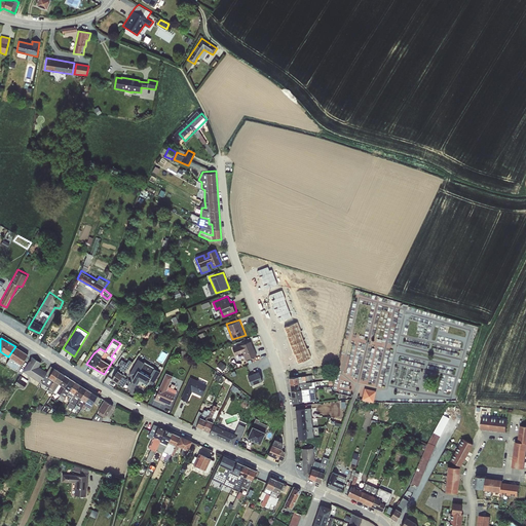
[(242,351),(246,360),(257,357),(251,341),(232,347),(235,352),(242,351)]
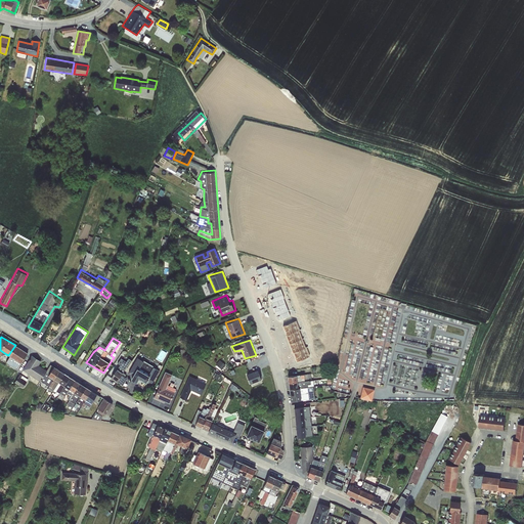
[(15,345),(8,355),(9,356),(14,359),(22,363),(28,353),(15,345)]
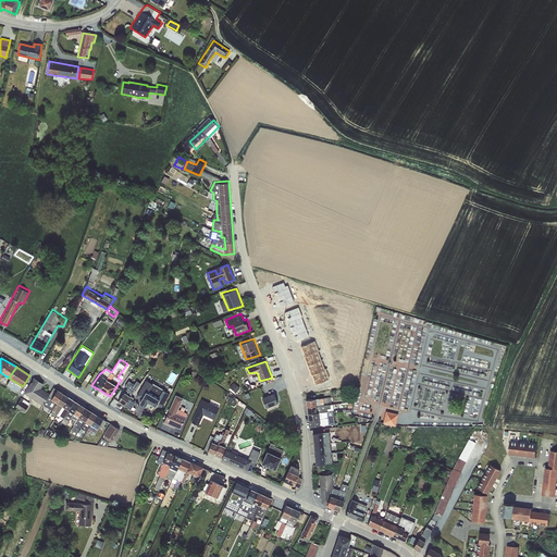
[(50,394),(41,388),(44,384),(34,378),(24,394),(42,406),(48,397),(50,394)]
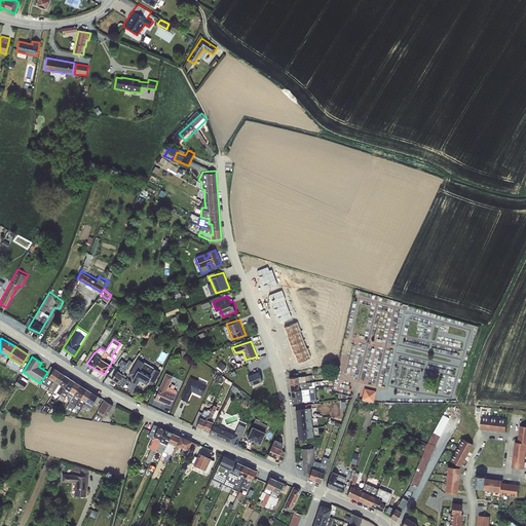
[(11,365),(14,361),(9,358),(6,364),(16,371),(19,369),(11,365)]
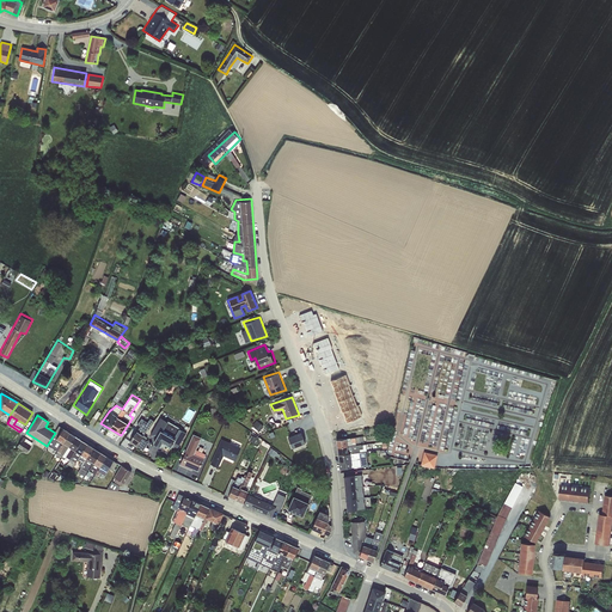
[(188,432),(160,417),(150,435),(154,438),(152,441),(164,448),(166,444),(178,451),(188,432)]
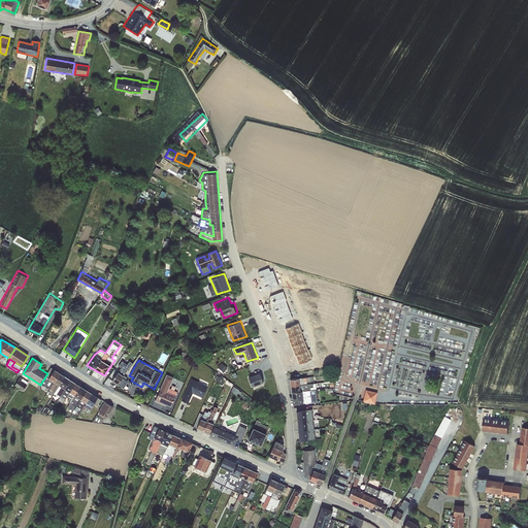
[(11,366),(19,370),(22,366),(14,362),(11,366)]
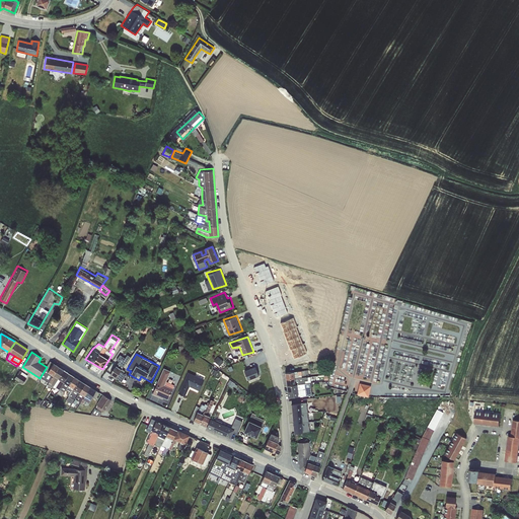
[(220,366),(224,360),(218,356),(214,362),(220,366)]
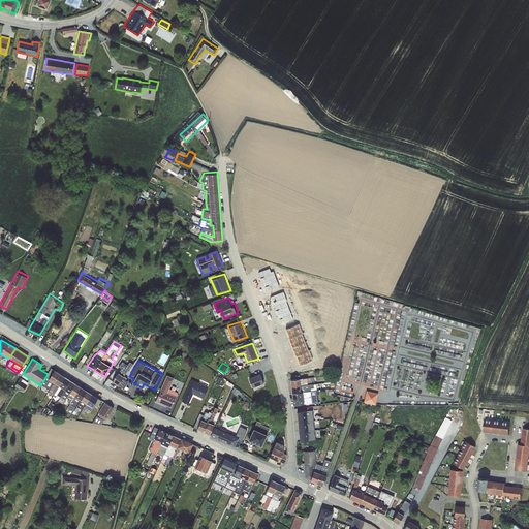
[(111,382),(117,386),(129,369),(122,365),(111,382)]
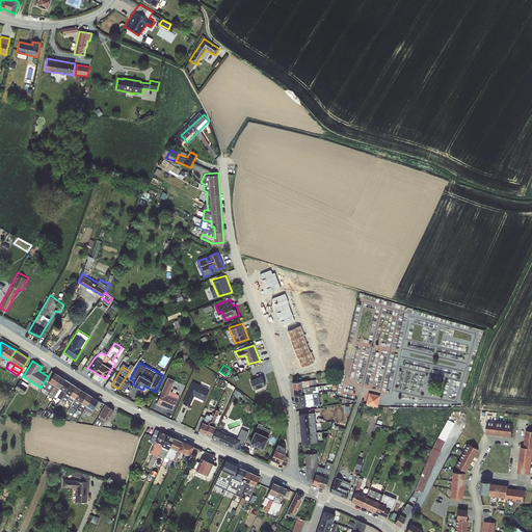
[(48,376),(46,379),(49,381),(55,372),(51,370),(48,376)]
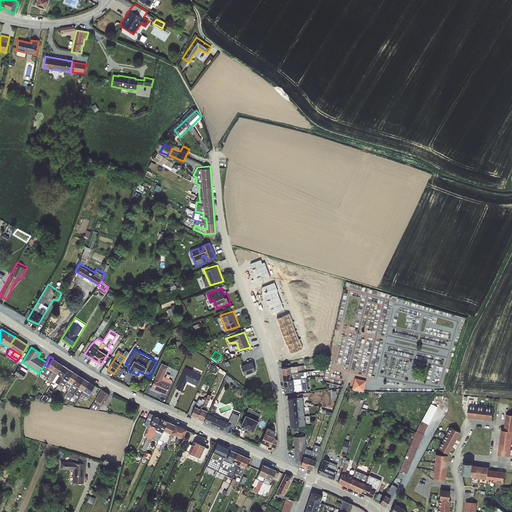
[(47,367),(52,370),(58,362),(53,358),(47,367)]
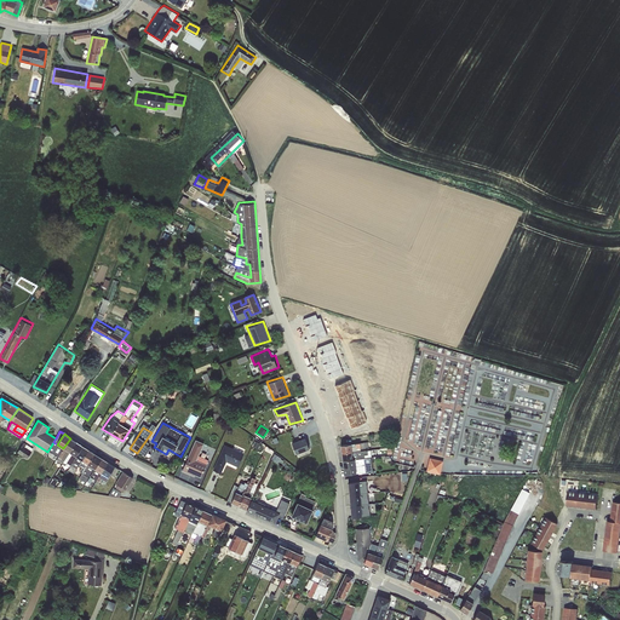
[(304,436),(290,442),(294,453),(309,448),(304,436)]
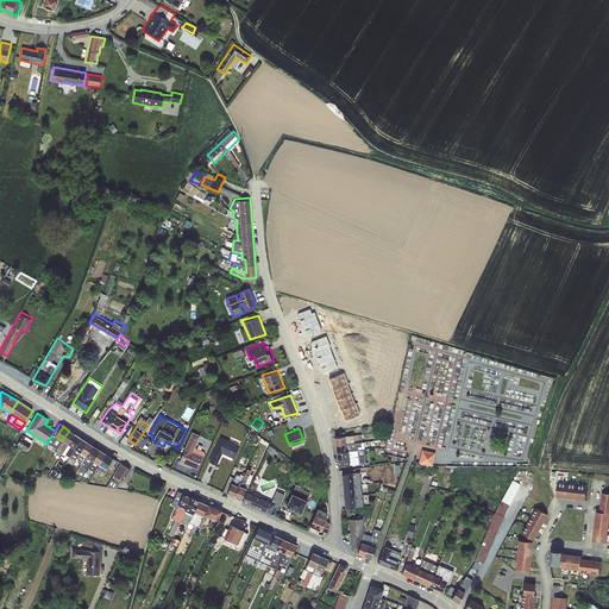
[(69,431),(62,440),(68,445),(75,434),(69,431)]
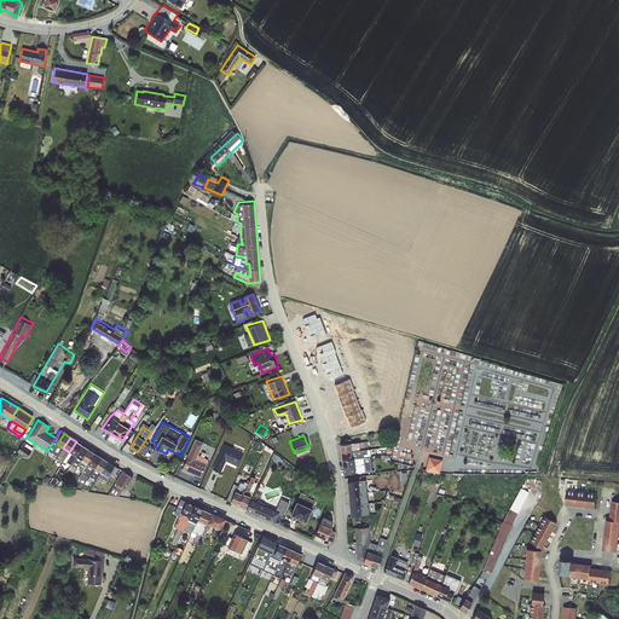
[(204,443),(196,439),(181,469),(201,476),(208,460),(198,455),(204,443)]
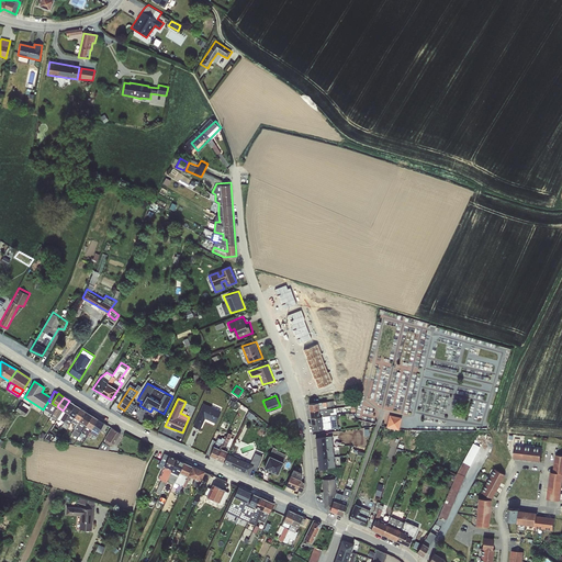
[(69,401),(63,411),(69,414),(75,404),(69,401)]
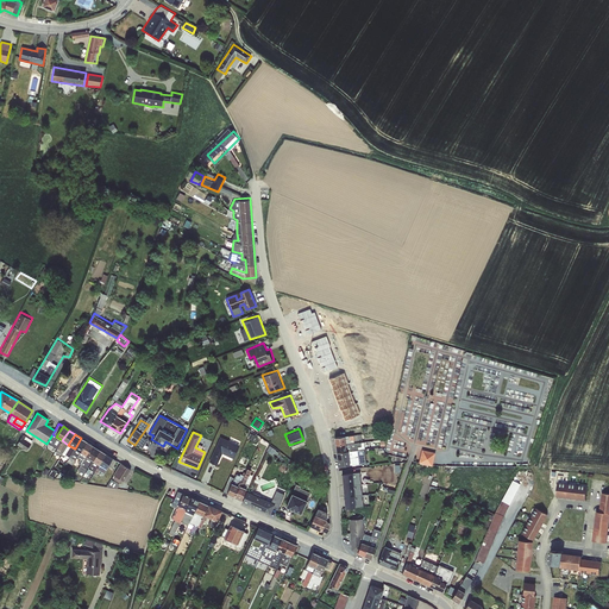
[(333,434),(338,465),(368,464),(366,449),(360,449),(360,434),(333,434)]
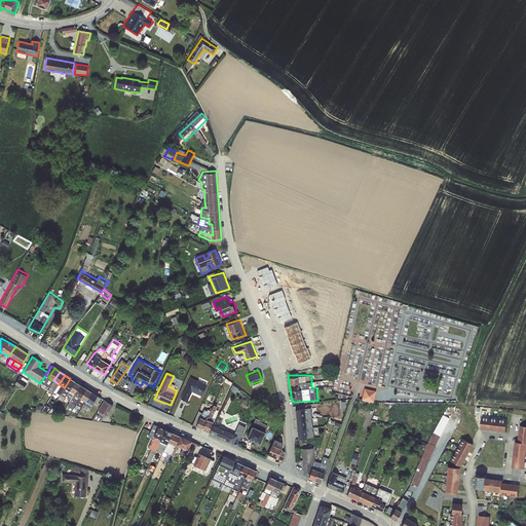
[(19,378),(14,384),(24,389),(29,383),(28,382),(28,381),(21,376),(19,378)]
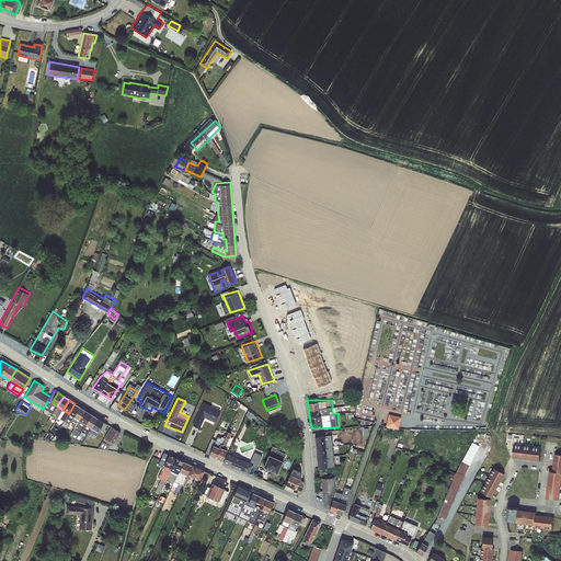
[(50,412),(53,414),(57,405),(52,402),(46,410),(47,410),(50,412)]
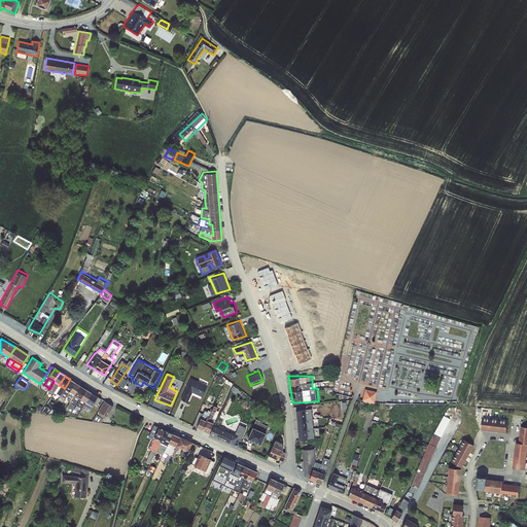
[(190,378),(181,399),(188,402),(192,392),(203,396),(207,385),(190,378)]
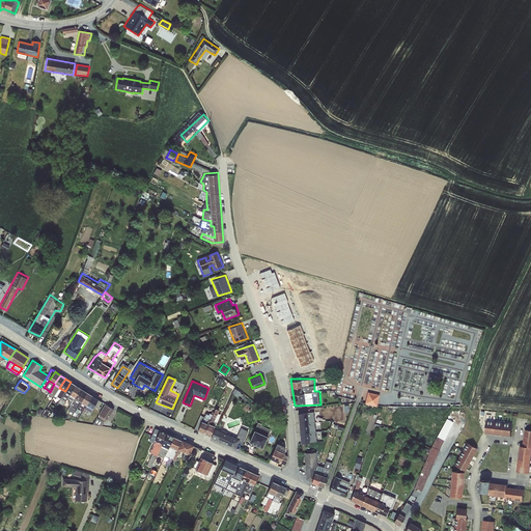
[(71,382),(65,391),(70,394),(76,386),(71,382)]
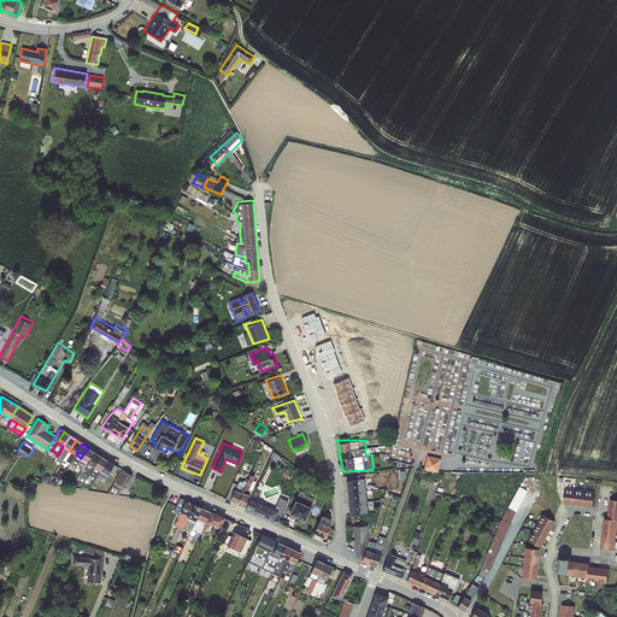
[(63,446),(58,456),(62,457),(64,459),(69,451),(63,446)]
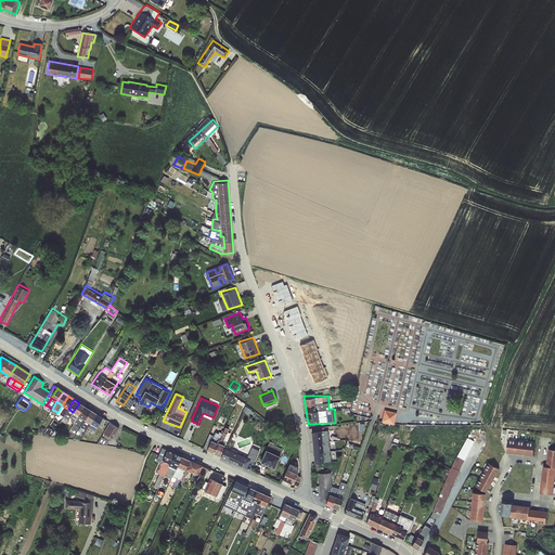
[(79,403),(73,412),(78,415),(85,407),(79,403)]
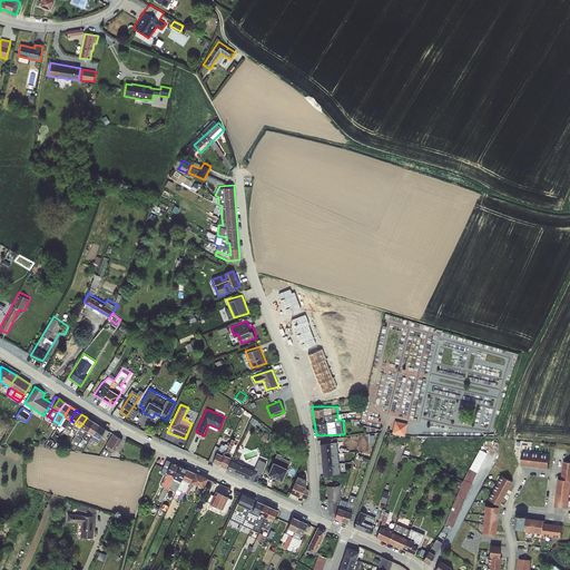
[(64,416),(59,424),(61,425),(65,428),(70,420),(64,416)]
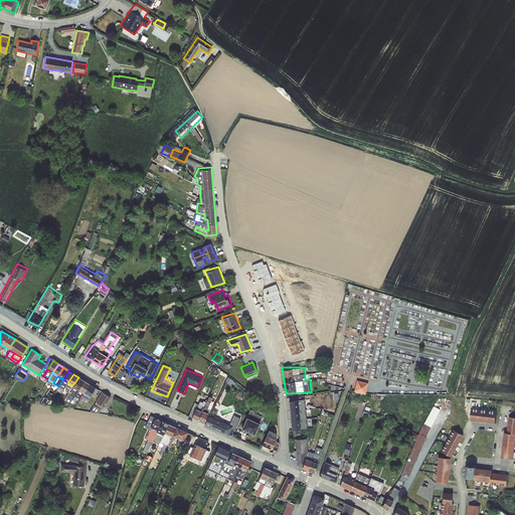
[(72,385),(78,389),(84,381),(78,377),(72,385)]
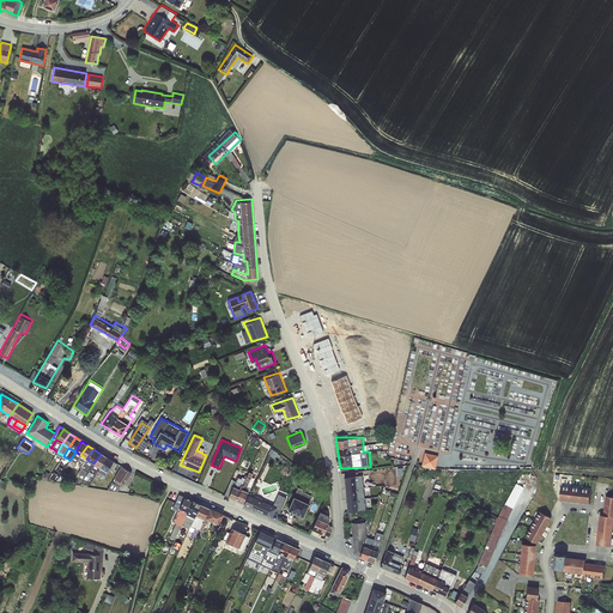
[(76,451),(70,460),(73,462),(76,463),(80,455),(76,451)]
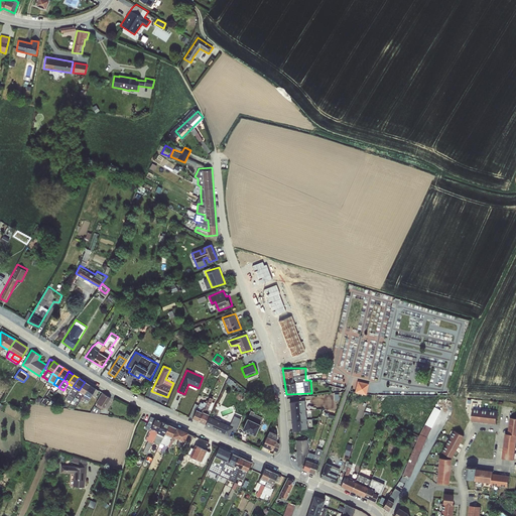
[(358,380),(355,391),(367,394),(370,382),(358,380)]
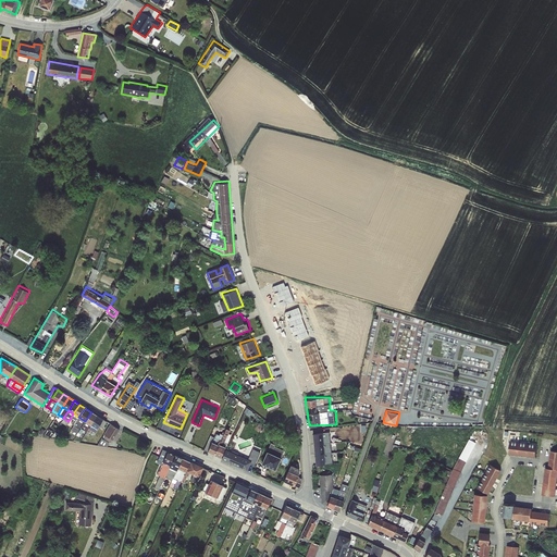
[(85,421),(90,425),(97,416),(91,412),(85,421)]
